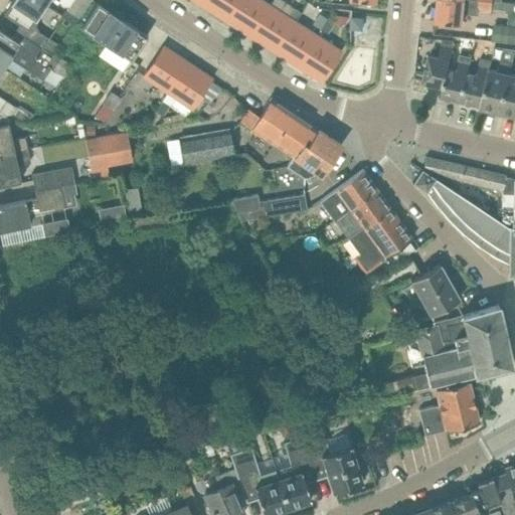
[(28,28),(30,25),(35,18),(44,3),(39,0),(11,0),(3,12),(11,17),(20,23),(28,28)]
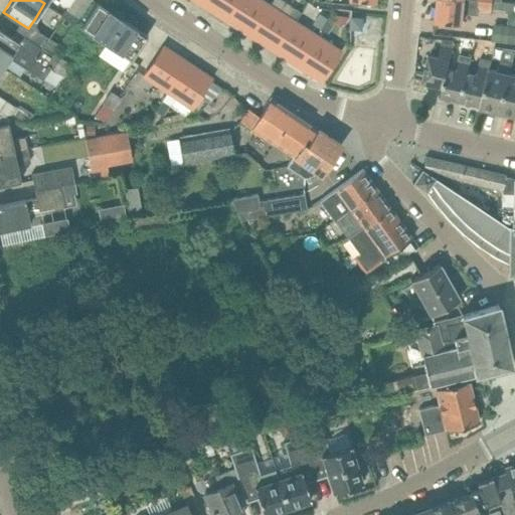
[(62,14),(73,22),(79,14),(89,0),(71,0),(67,7),(62,14)]
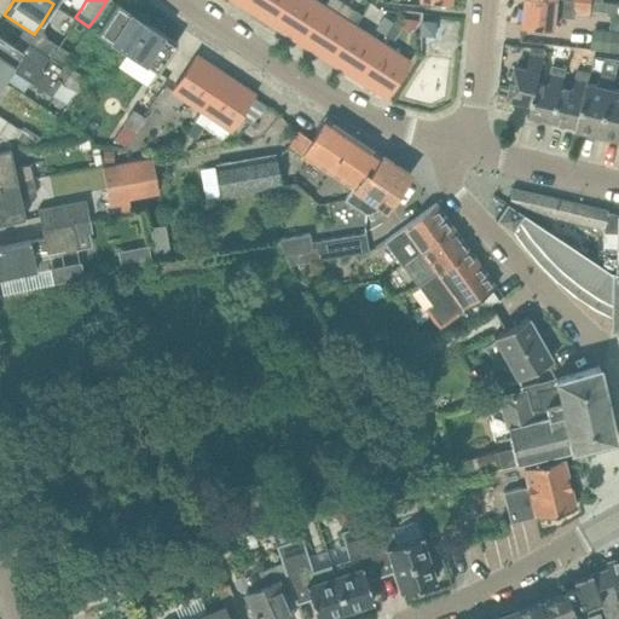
[(271,23),(285,0),(244,0),(244,1),(255,9),(254,11),(271,23)]
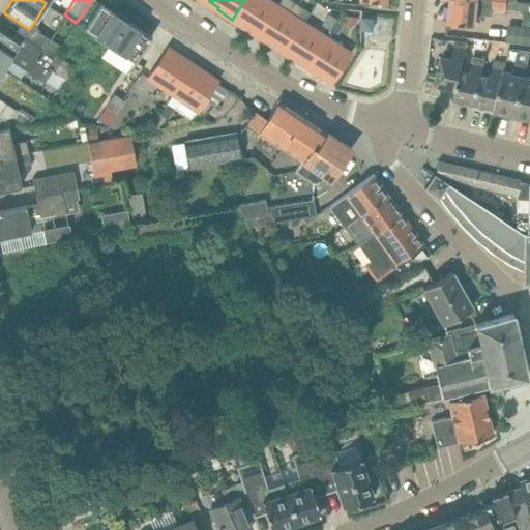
[(258,33),(275,5),(266,0),(244,0),(232,20),(247,29),(248,27),(258,33)]
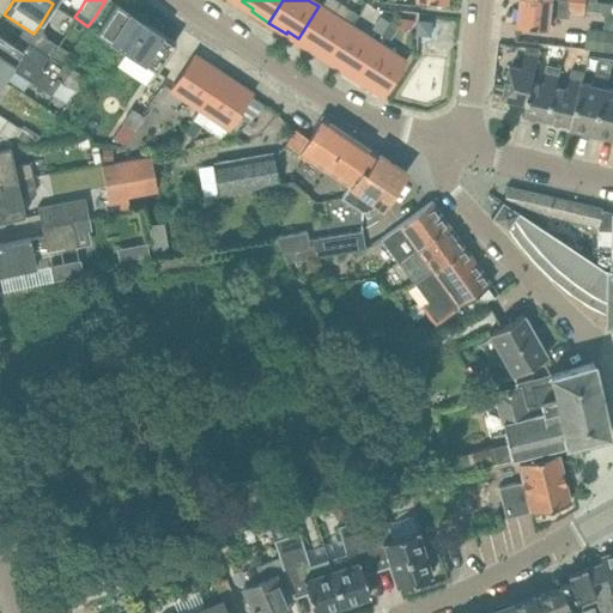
[(334,0),(323,0),(320,7),(319,6),(298,38),(310,46),(308,48),(326,59),(349,23),(351,25),(357,14),(334,0)]
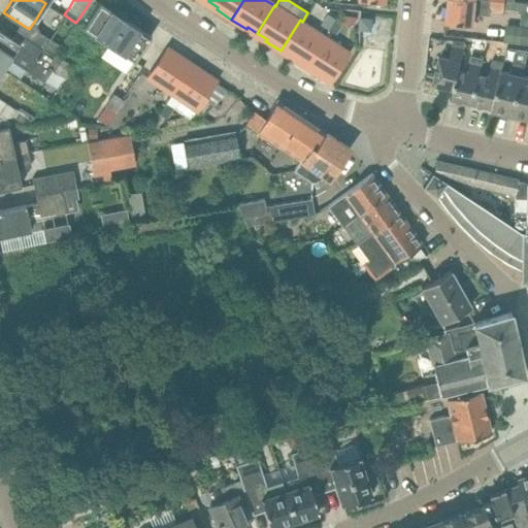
[(491,14),(492,9),(492,0),(449,0),(447,21),(473,24),(474,13),(491,14)]
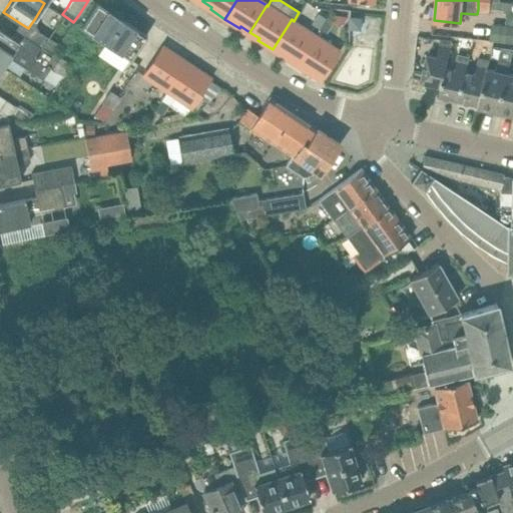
[(480,0),(478,0),(478,9),(490,10),(491,1),(480,0)]
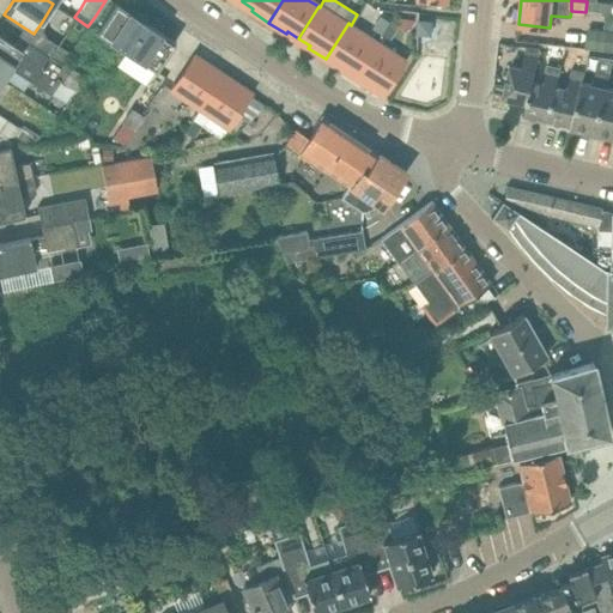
[(116,2),(109,12),(96,31),(126,52),(145,22),(116,2)]
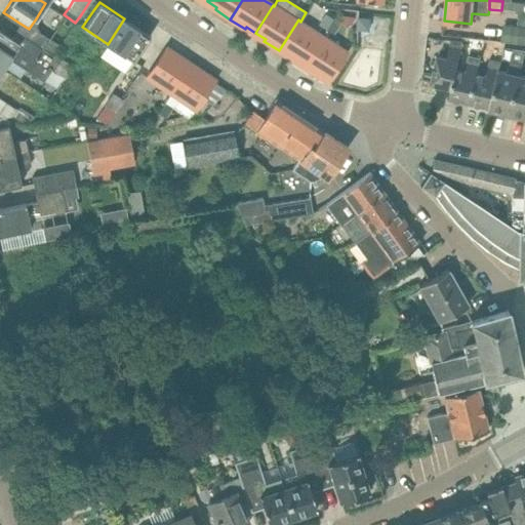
[(333,18),(325,13),(319,24),(326,29),(328,26),(333,18)]
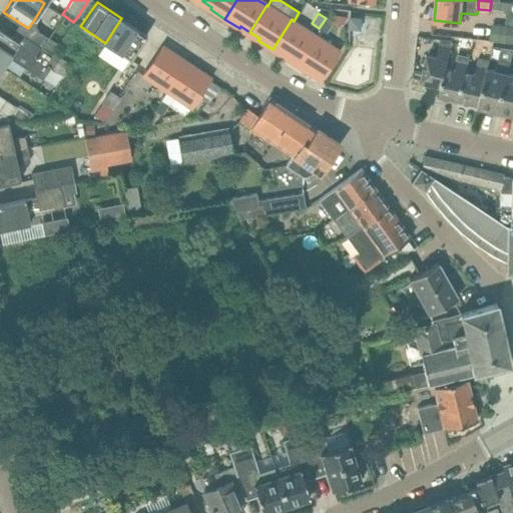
[(361,17),(350,16),(349,16),(348,27),(359,29),(361,17)]
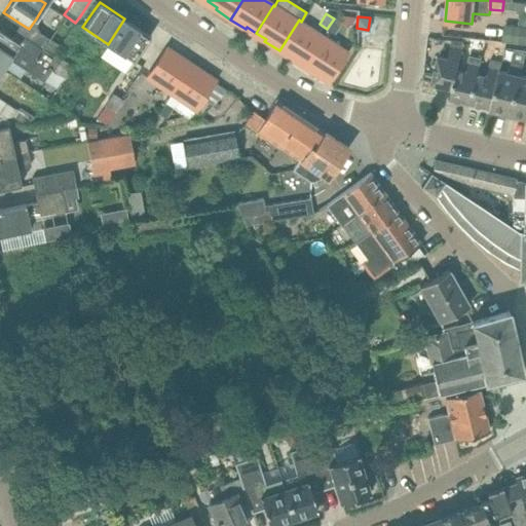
[(134,61),(150,36),(124,19),(108,44),(134,61)]
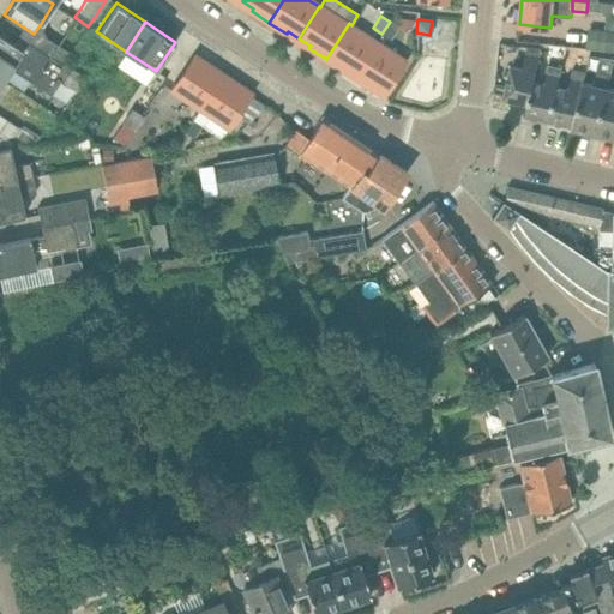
[(391,40),(398,28),(390,22),(384,30),(381,34),(391,40)]
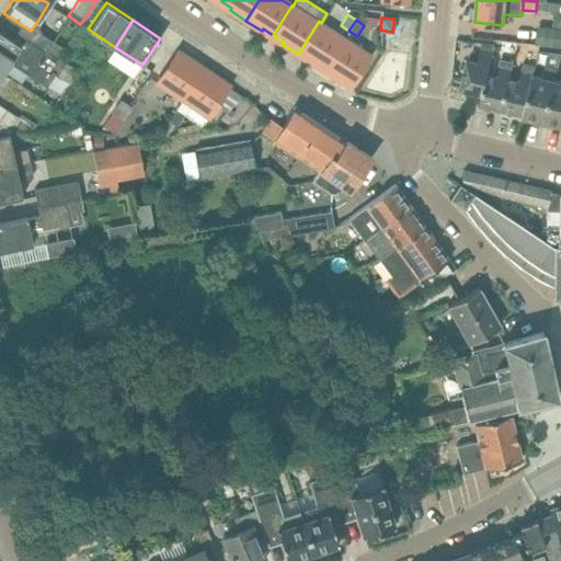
[(344,38),(321,23),(319,21),(298,54),(313,64),(315,61),(325,68),(344,38)]
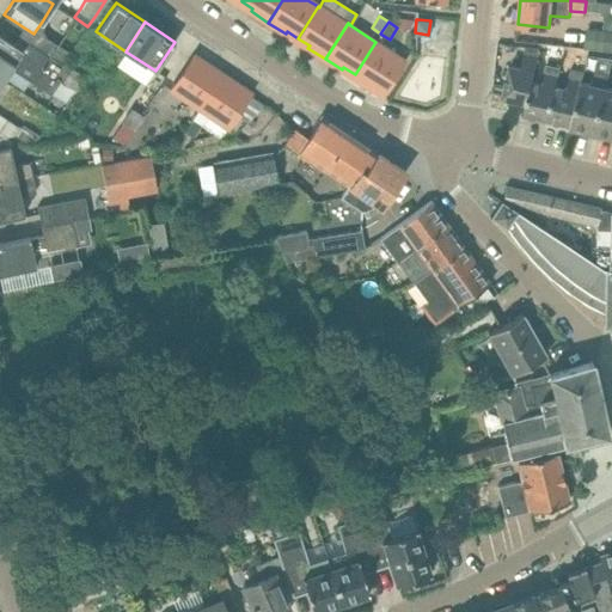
[(611,30),(604,30),(587,28),(585,48),(611,50),(611,30)]
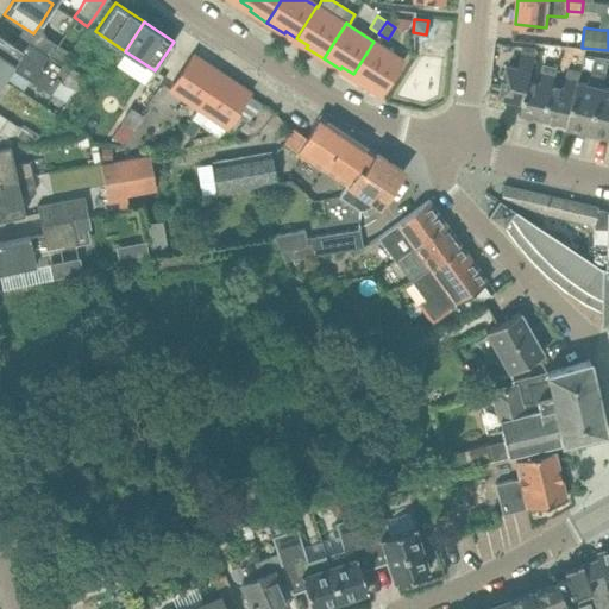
[(0,33),(0,76),(2,79),(11,68),(46,92),(56,77),(57,77),(64,67),(63,67),(49,56),(27,42),(23,49),(13,43),(0,33)]
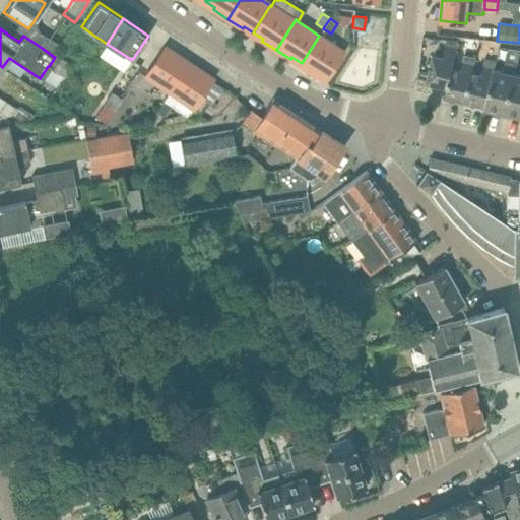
[(343,51),(326,40),(319,36),(302,63),(311,69),(309,71),(324,81),(343,51)]
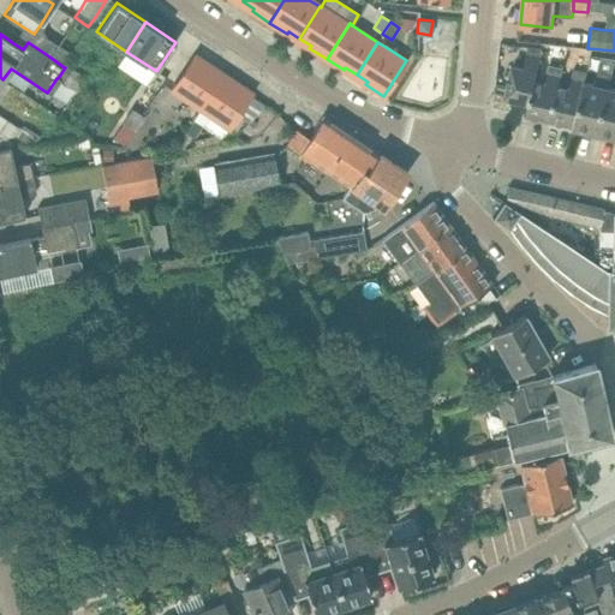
[(49,57),(64,67),(66,64),(72,54),(71,53),(69,52),(57,45),(49,57)]
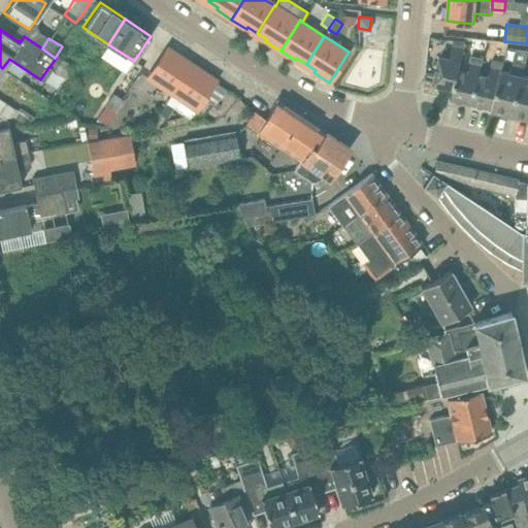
[(454,38),(450,58),(439,56),(433,84),(454,89),(459,69),(459,70),(466,41),(454,38)]
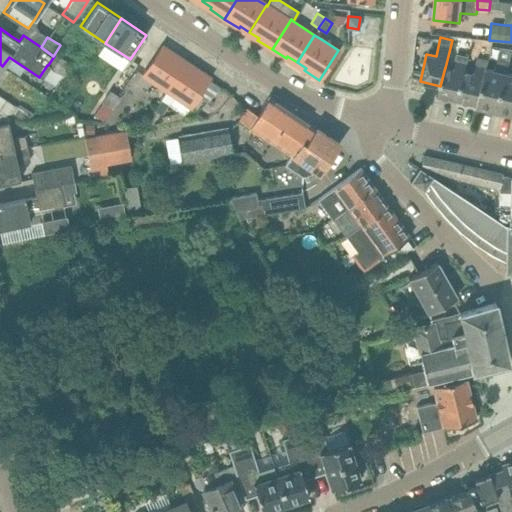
[(162,45),(142,75),(166,91),(180,69),(183,66),(184,63),(175,57),(177,55),(162,45)]
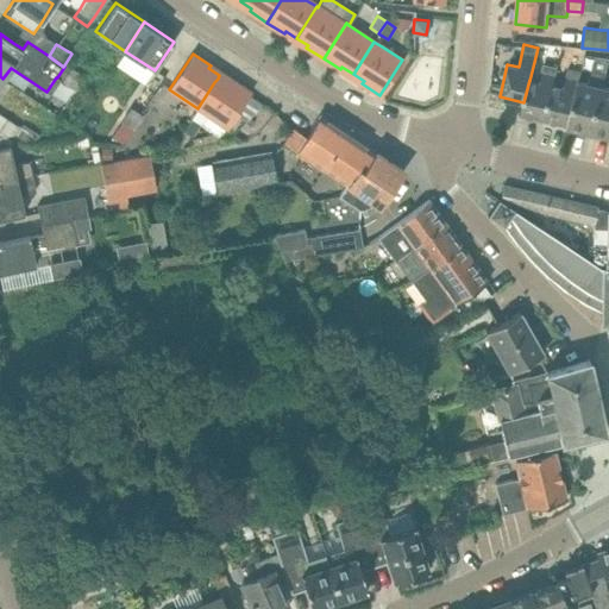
[(85,76),(66,63),(63,67),(64,67),(57,77),(75,90),(85,76)]
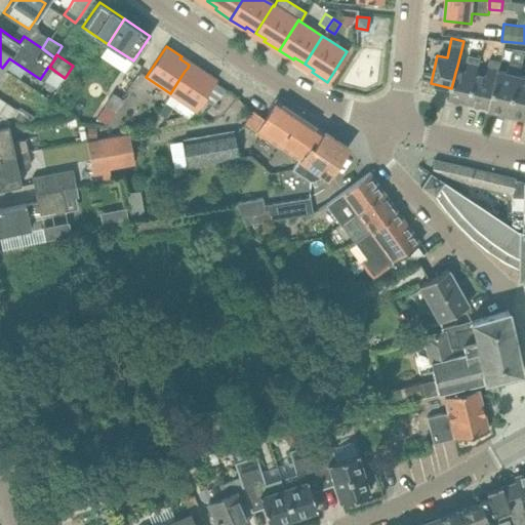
[(471,97),(470,102),(489,107),(490,107),(491,103),(498,70),(499,70),(501,62),(489,58),(485,76),(477,74),(476,74),(471,97)]
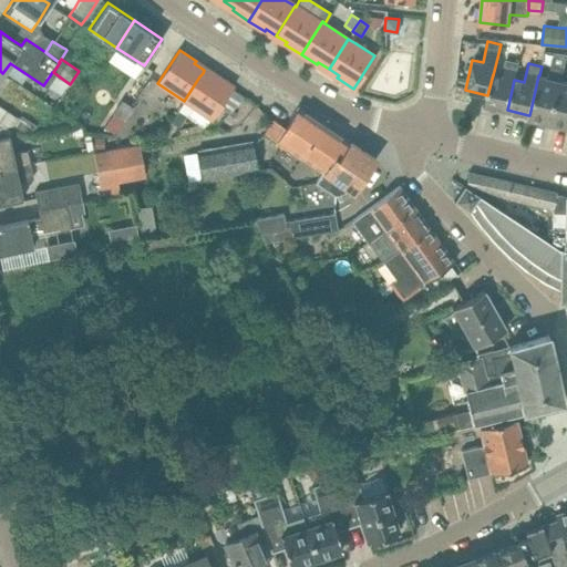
[(487,95),(485,105),(507,110),(508,105),(514,80),(515,80),(518,68),(505,65),(502,78),(493,75),(493,74),(487,95)]
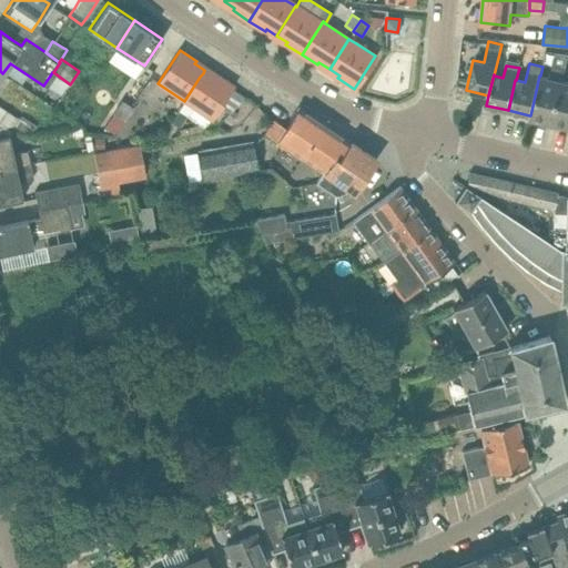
[(529,115),(529,118),(551,123),(554,115),(561,80),(563,81),(566,69),(553,66),(549,78),(540,75),(539,75),(531,111),(530,115),(529,115)]
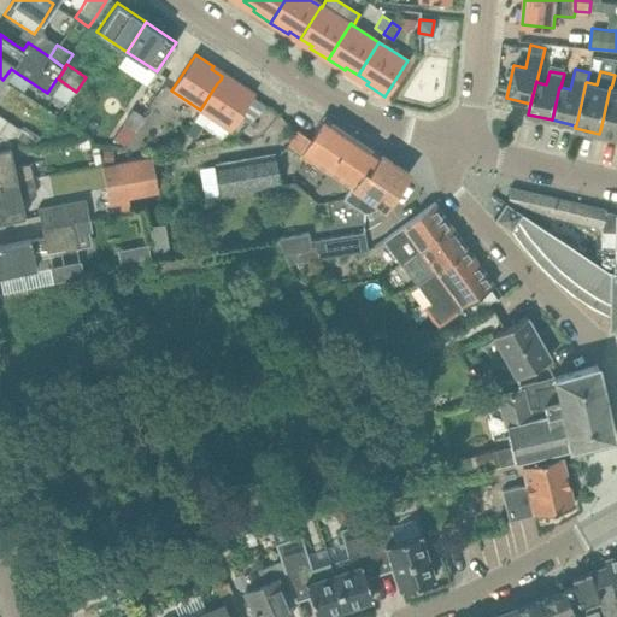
[(200,110),(194,121),(204,127),(221,139),(228,128),(229,129),(253,93),(235,81),(234,83),(222,76),(221,80),(217,83),(200,110)]
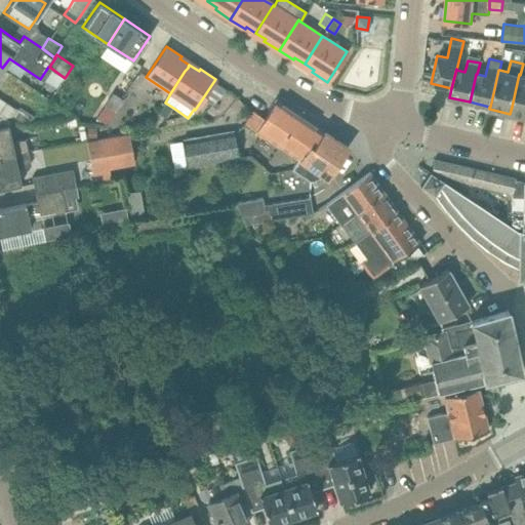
[(123,72),(111,90),(113,91),(96,117),(108,124),(124,99),(122,97),(134,79),(123,72)]
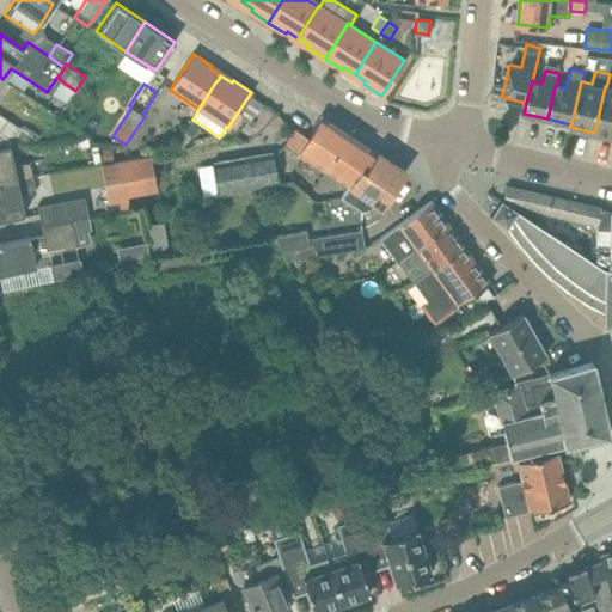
[(597,124),(594,133),(611,135),(611,87),(606,87),(605,86),(597,124)]
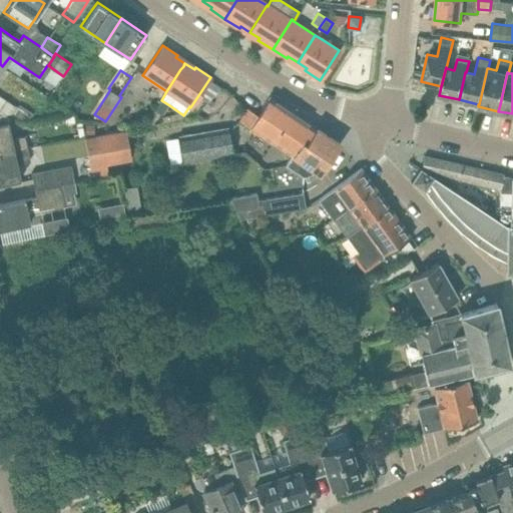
[(20,104),(19,107),(0,95),(0,110),(11,117),(25,126),(34,112),(20,104)]
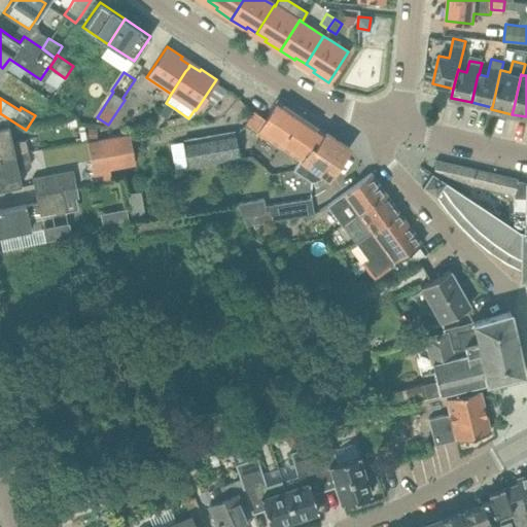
[(315,147),(325,132),(302,115),(277,99),(270,110),(265,118),(254,111),(246,124),(280,145),(301,160),(311,145),(315,147)]
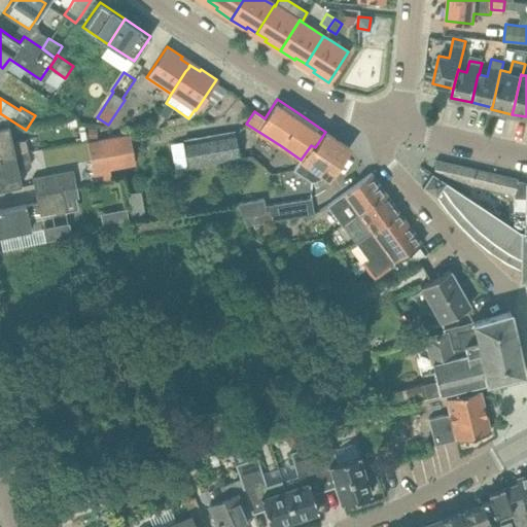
[(166,103),(160,113),(167,118),(174,108),(166,103)]
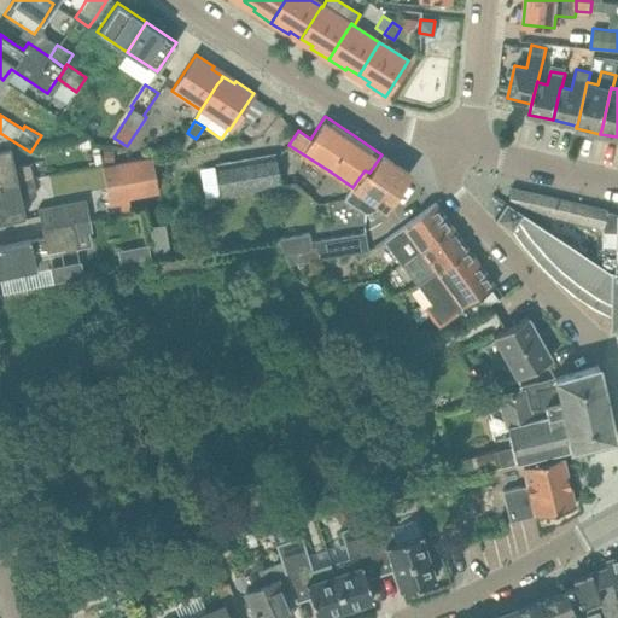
[(0,133),(0,184),(33,178),(29,164),(15,167),(10,146),(13,141),(0,133)]
